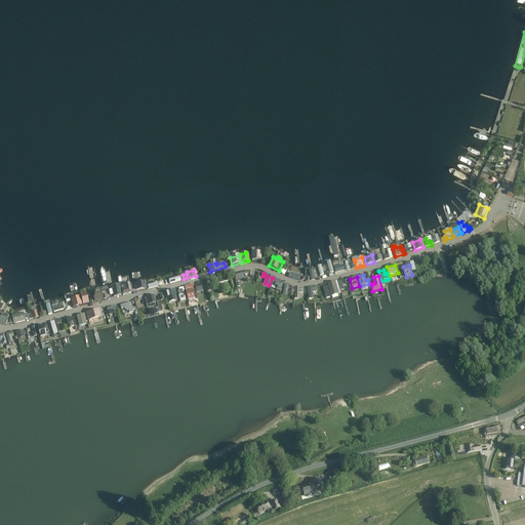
[(274,278),(271,285),(277,287),(276,290),(280,291),(282,287),(281,286),(282,283),(281,283),(282,282),(281,281),(281,280),(274,278)]
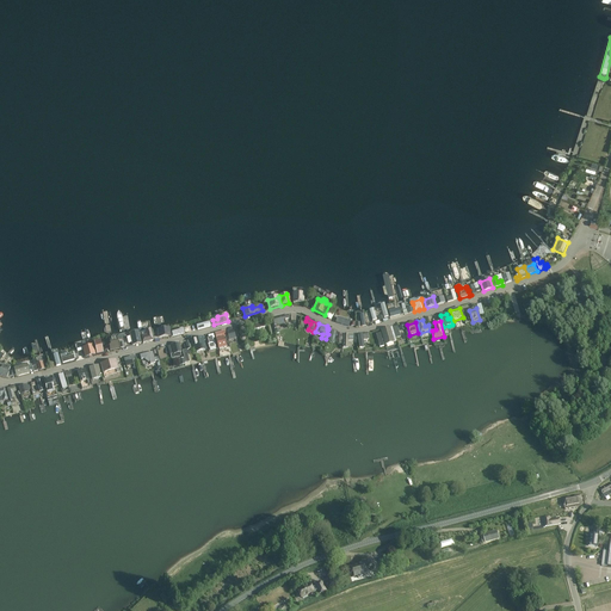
[(390,327),(382,331),(386,345),(395,343),(396,341),(393,327),(390,327)]
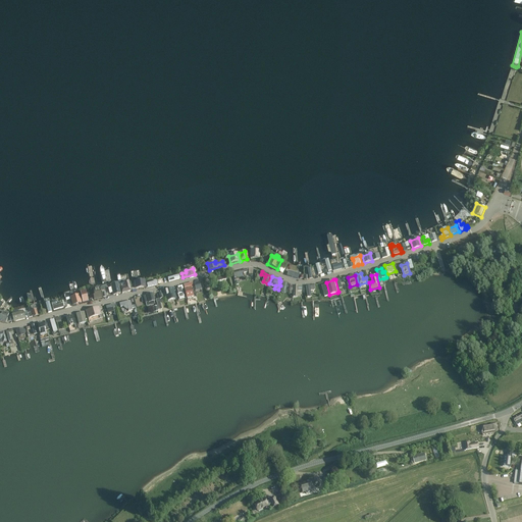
[(134,282),(135,290),(146,288),(145,280),(134,282)]
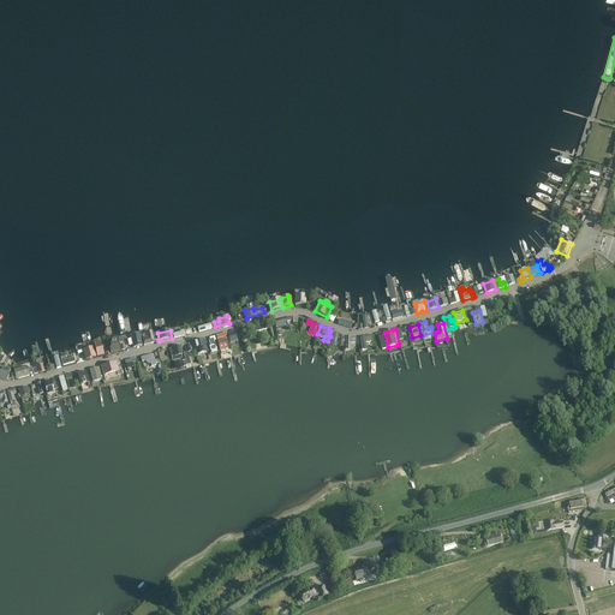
[(151,332),(149,332),(145,333),(147,339),(143,340),(144,346),(155,344),(151,332)]
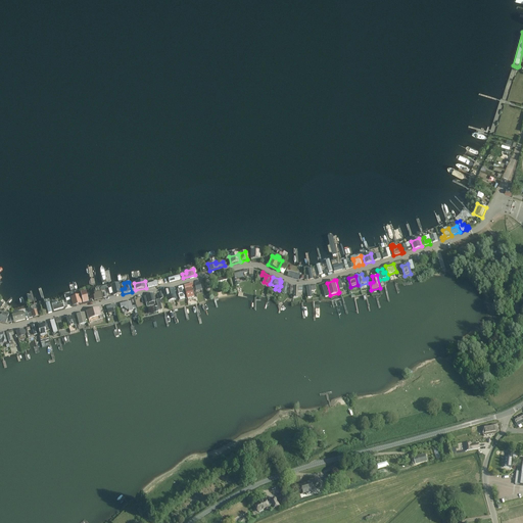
[(113,296),(122,294),(119,284),(110,286),(113,296)]
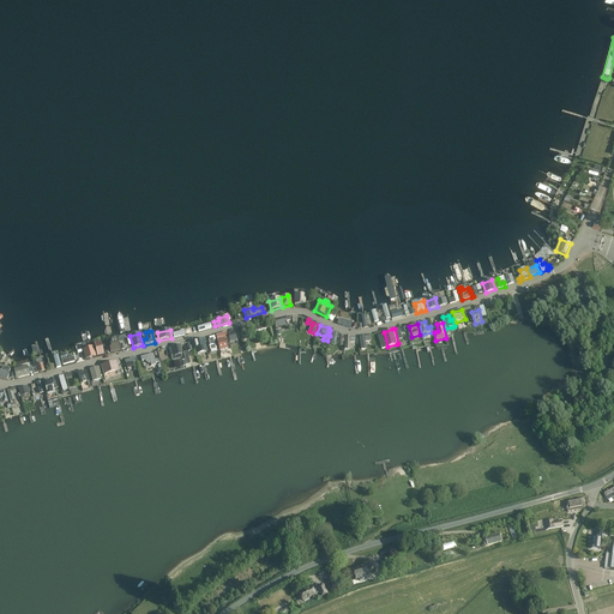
[(222,333),(216,336),(220,351),(228,350),(224,338),(223,339),(222,333)]
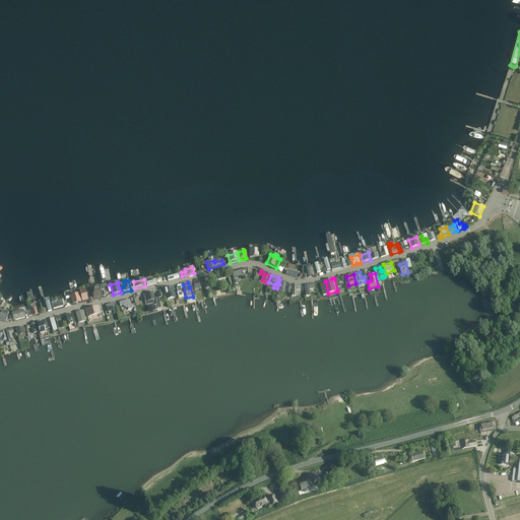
[(293,289),(293,296),(295,296),(296,287),(301,287),(301,285),(293,284),(293,289)]
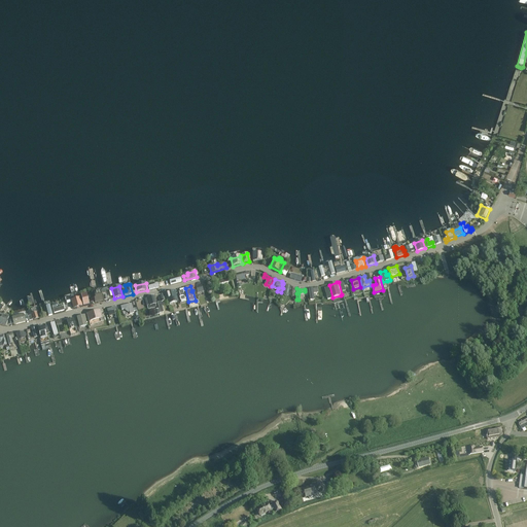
[(95,303),(103,302),(101,290),(94,291),(96,299),(94,299),(95,303)]
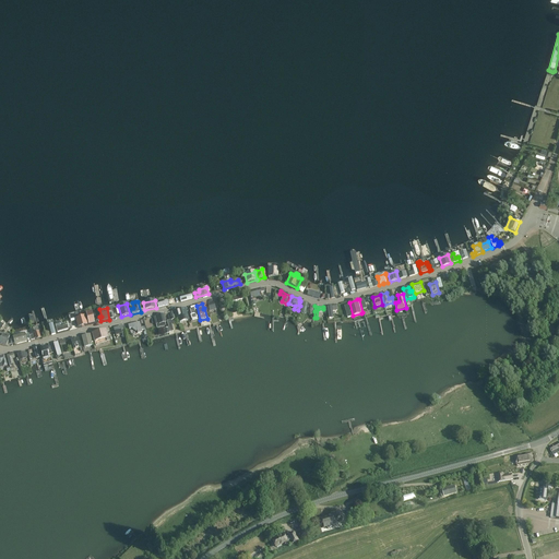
[(186,308),(176,311),(179,323),(189,321),(186,308)]
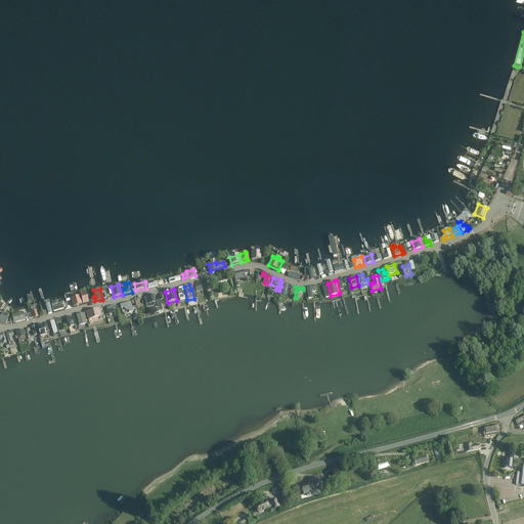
[(128,307),(129,312),(133,311),(133,309),(136,309),(136,306),(132,307),(131,302),(120,305),(121,308),(128,307)]
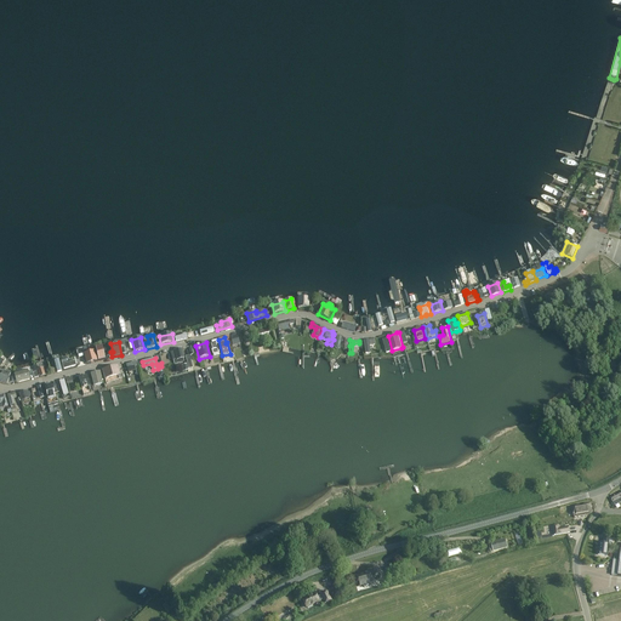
[(120,376),(118,366),(102,370),(104,380),(120,376)]
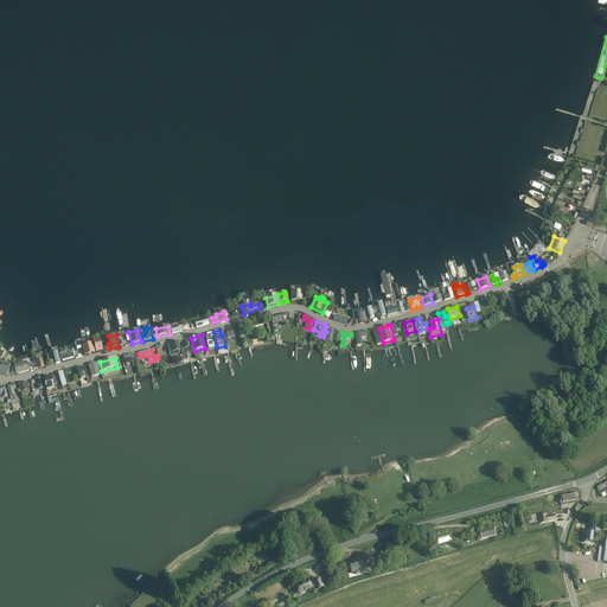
[(30,371),(27,362),(14,365),(17,375),(30,371)]
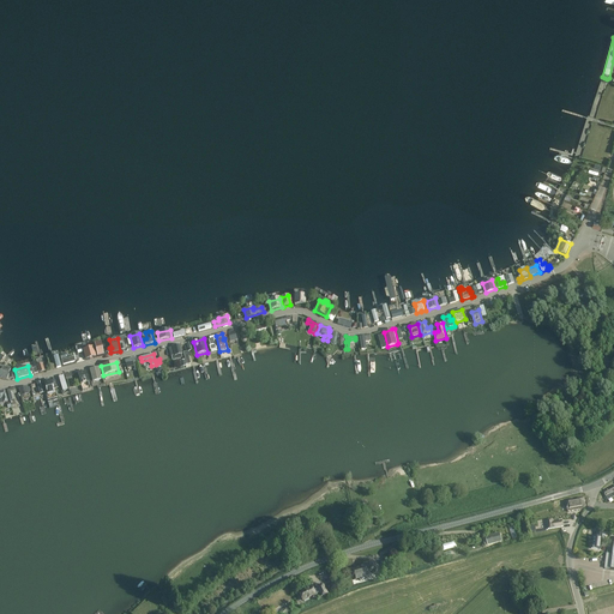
[(90,369),(92,381),(102,379),(101,374),(98,367),(90,369)]
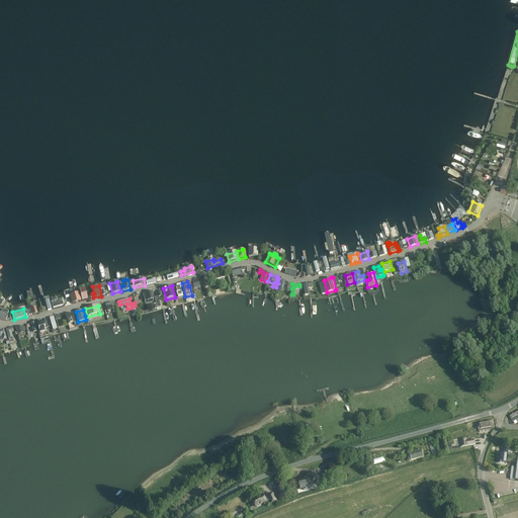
[(68,325),(75,323),(72,314),(65,316),(68,325)]
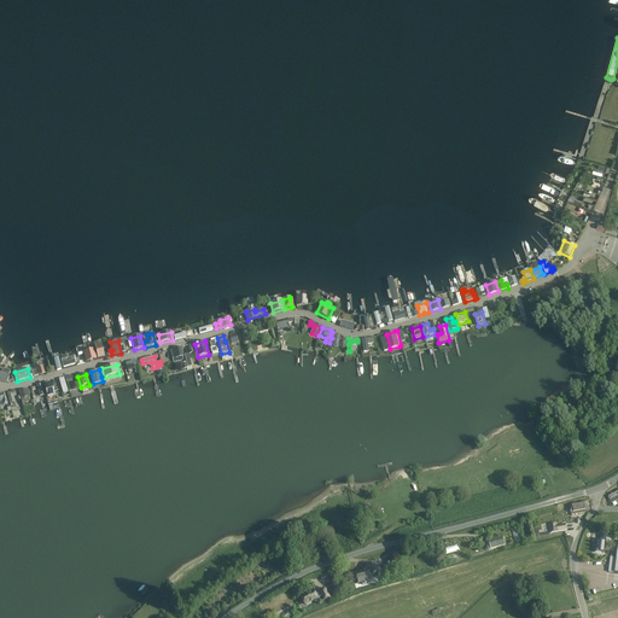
[(51,383),(45,385),(48,398),(54,397),(51,383)]
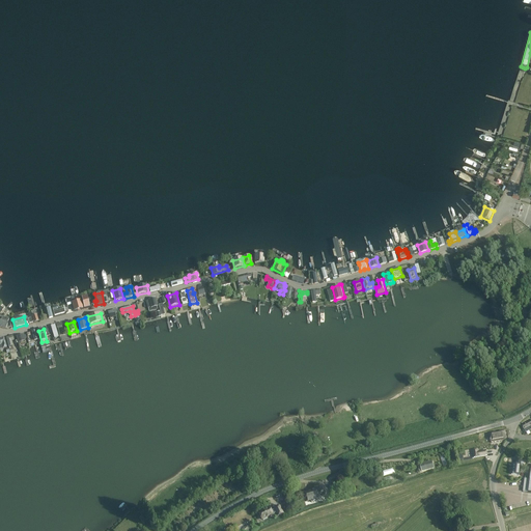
[(24,334),(17,337),(19,343),(25,341),(25,339),(27,339),(26,335),(25,336),(24,334)]
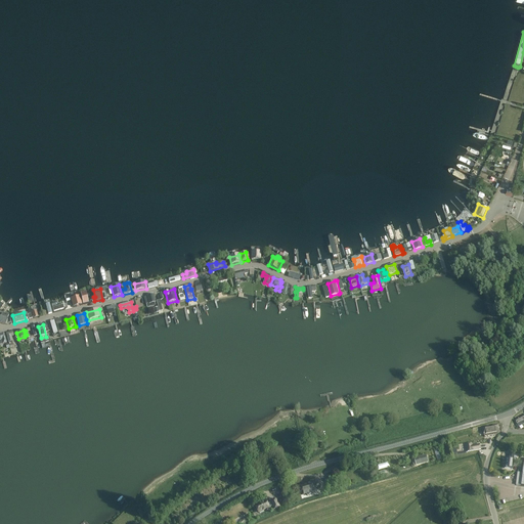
[(523,415),(515,420),(517,424),(521,422),(523,425),(523,424),(523,415)]
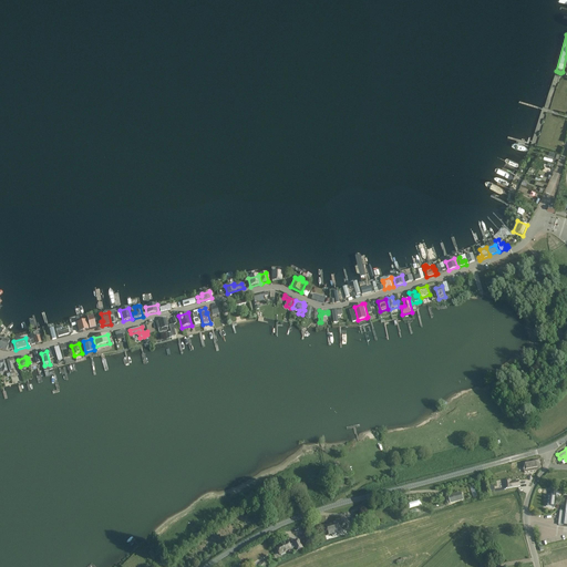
[(523,463),(524,472),(540,468),(539,460),(523,463)]
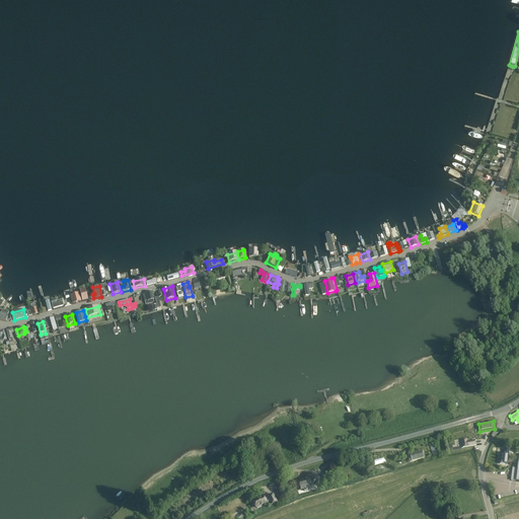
[(512,457),(512,451),(505,450),(504,454),(501,453),(500,463),(508,464),(509,456),(512,457)]
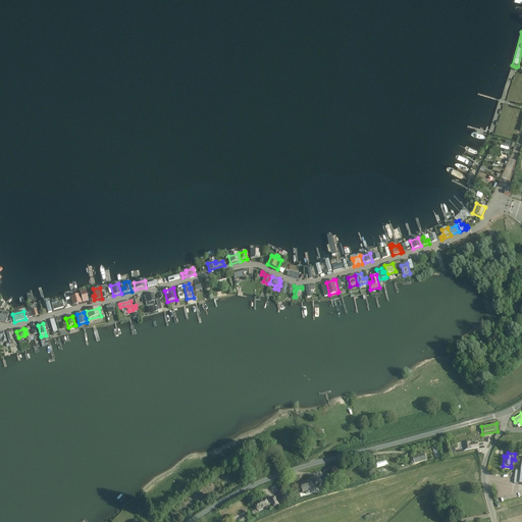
[(413,457),(415,464),(426,461),(424,454),(413,457)]
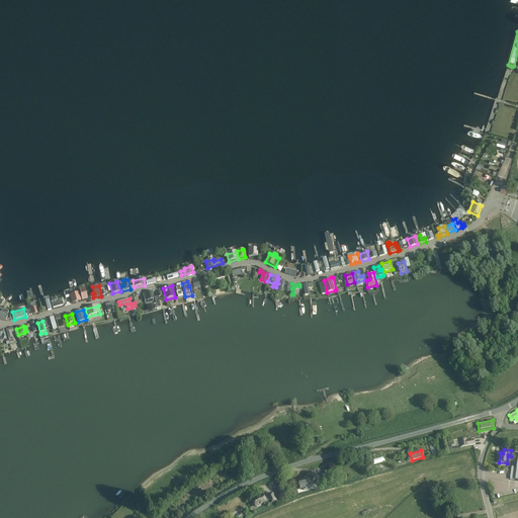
[(309,478),(296,482),(297,487),(299,486),(299,489),(304,488),(304,490),(306,490),(310,489),(309,487),(313,485),(312,483),(311,483),(309,478)]
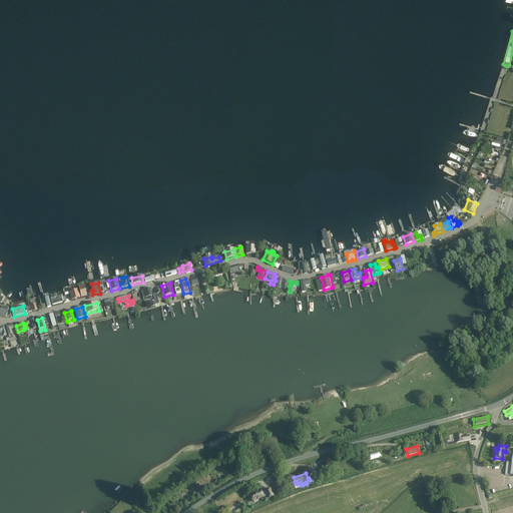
[(250,495),(252,499),(253,501),(266,496),(268,500),(274,497),(271,490),(262,494),(261,491),(250,495)]
